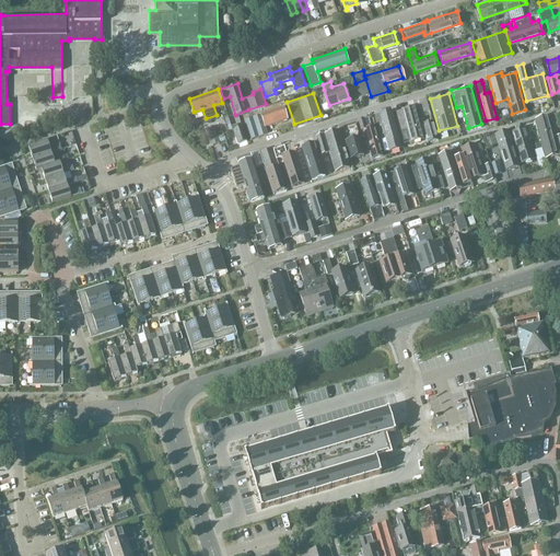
[(430,112),(430,108),(427,95),(418,97),(421,111),(423,109),(424,113),(430,112)]
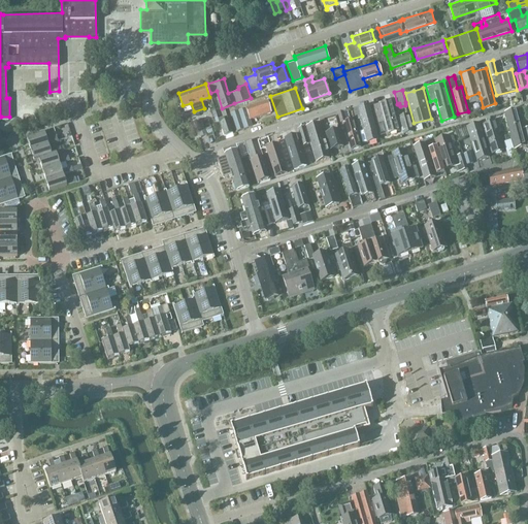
[(236,129),(252,124),(250,117),(271,110),(267,98),(230,110),(236,129)]
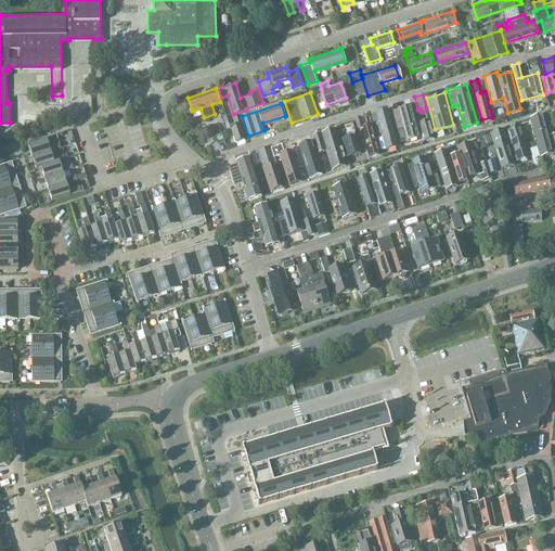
[(420,135),(411,103),(391,109),(397,127),(403,125),(407,138),(420,135)]
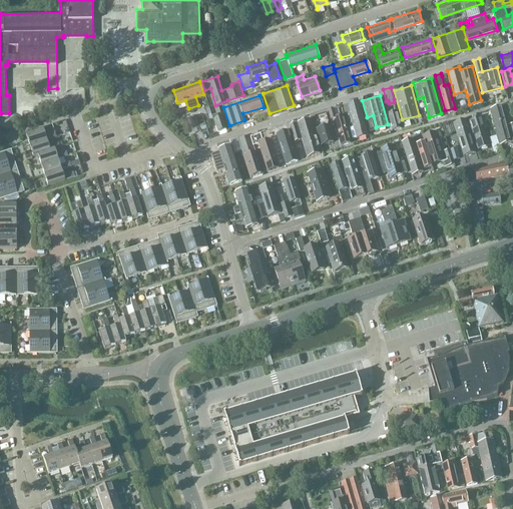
[(368,132),(359,101),(359,99),(343,103),(349,124),(353,123),(357,135),(368,132)]
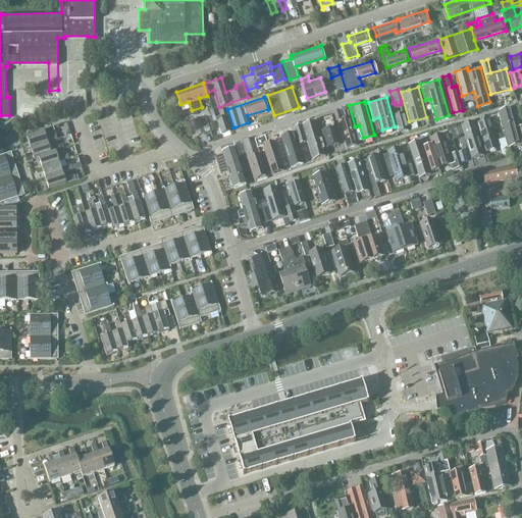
[(509,144),(520,141),(510,105),(500,108),(509,144)]
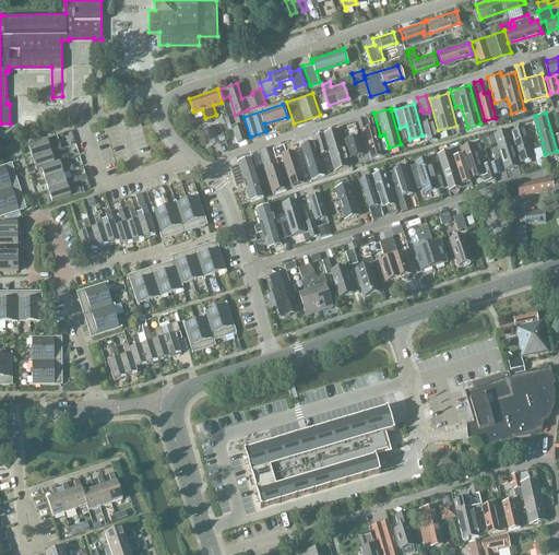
[(366,126),(364,116),(356,118),(359,128),(363,127),(371,155),(382,152),(373,124),(366,126)]
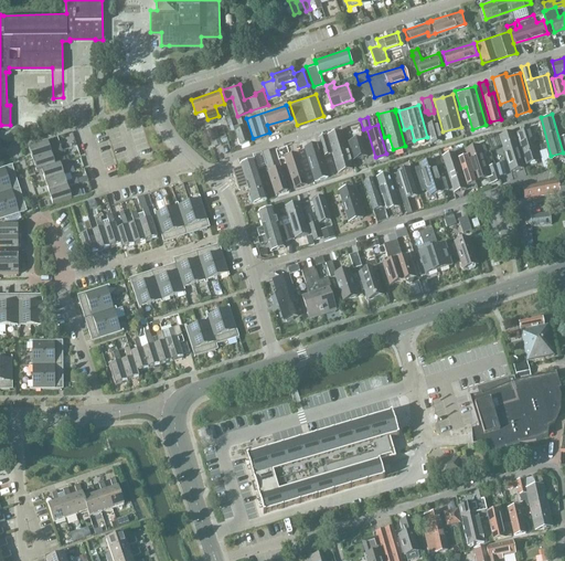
[(432,141),(441,138),(437,120),(426,123),(432,141)]
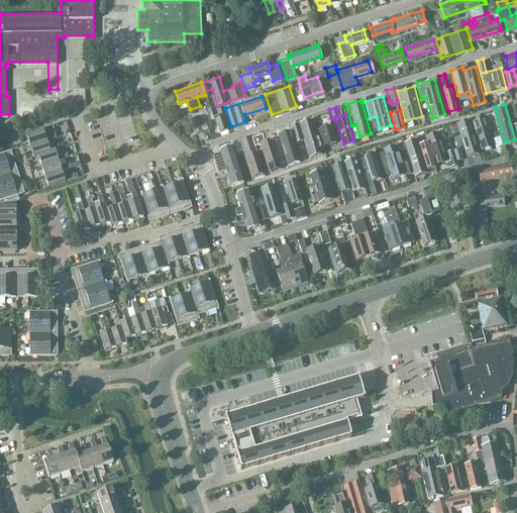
[(220,115),(219,111),(213,112),(219,130),(228,127),(223,114),(220,115)]
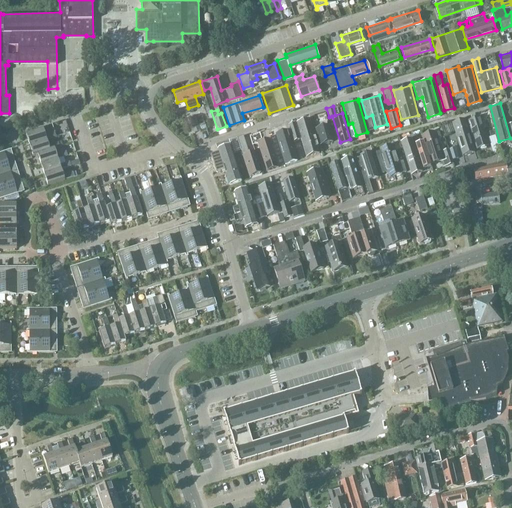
[(320,142),(333,139),(325,111),(314,114),(318,126),(315,127),(320,142)]
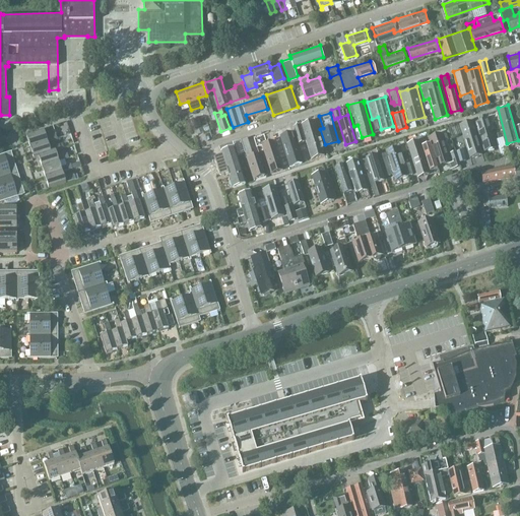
[(192,116),(193,121),(197,132),(204,130),(199,119),(198,114),(192,116)]
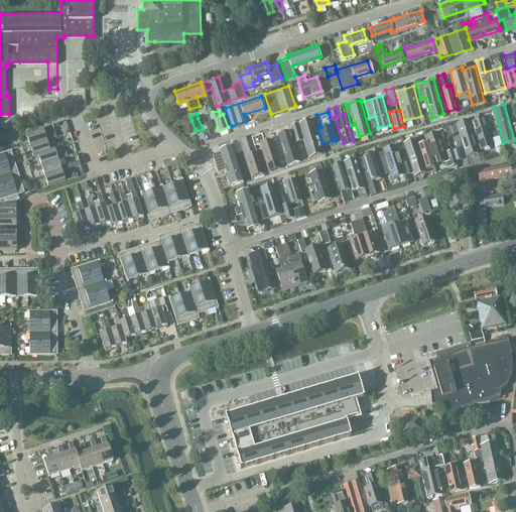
[(480,147),(492,144),(484,116),(472,119),(480,147)]
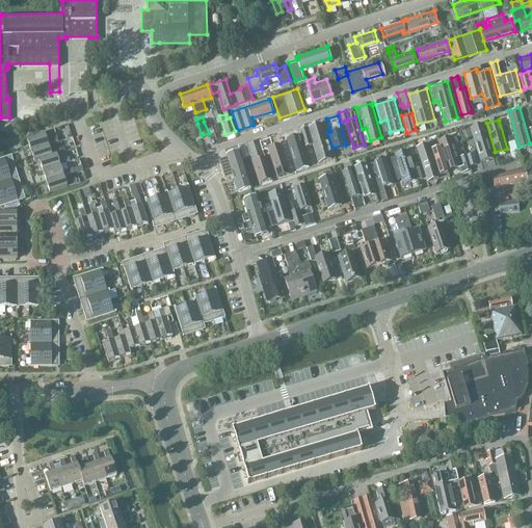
[(216,129),(223,127),(221,121),(214,123),(216,129)]
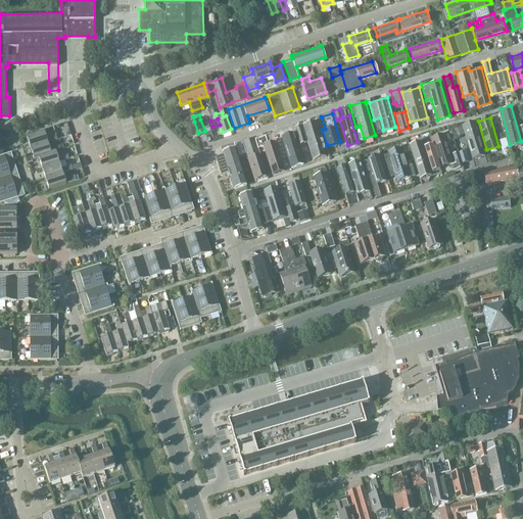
[(473,156),(485,152),(474,119),(462,123),(473,156)]
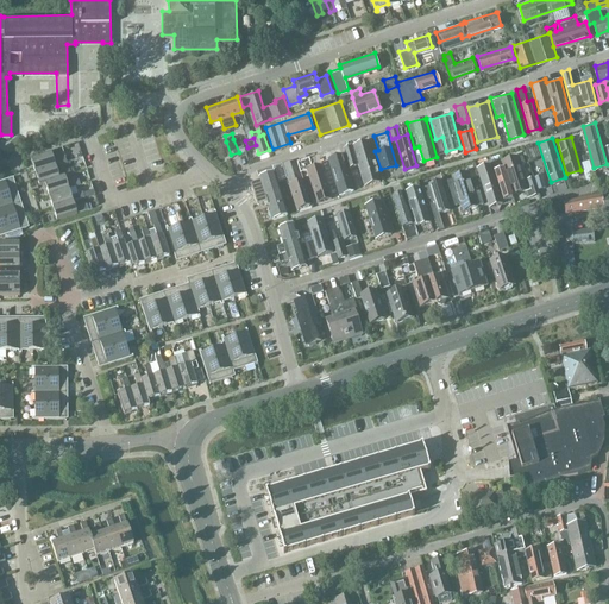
[(380,178),(368,139),(344,146),(349,165),(358,162),(364,183),(380,178)]
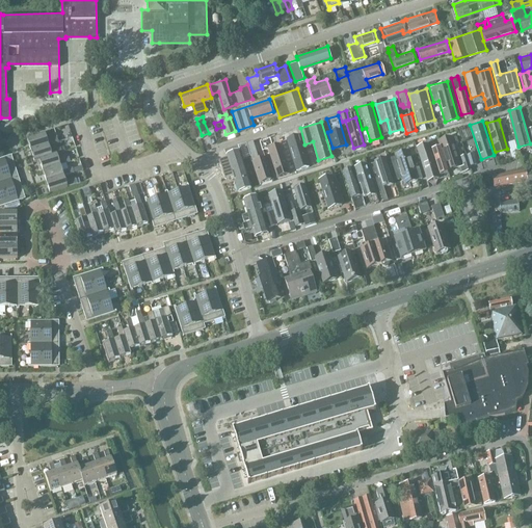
[(31,148),(49,142),(58,139),(57,134),(47,137),(45,131),(27,136),(31,148)]
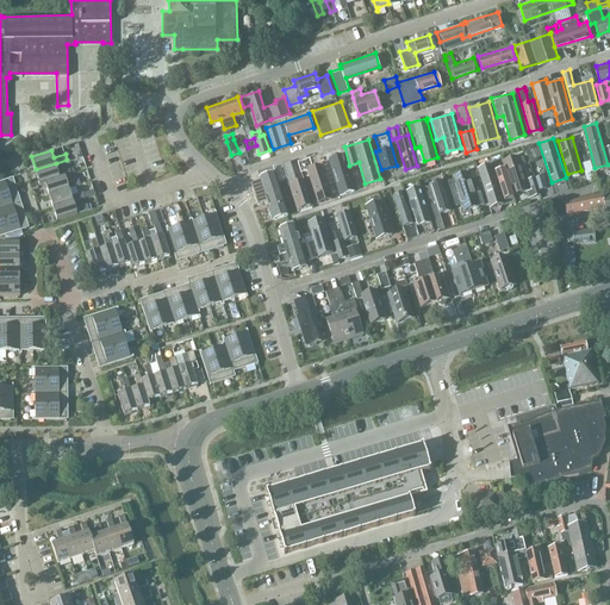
[(340,192),(354,187),(343,153),(329,156),(340,192)]
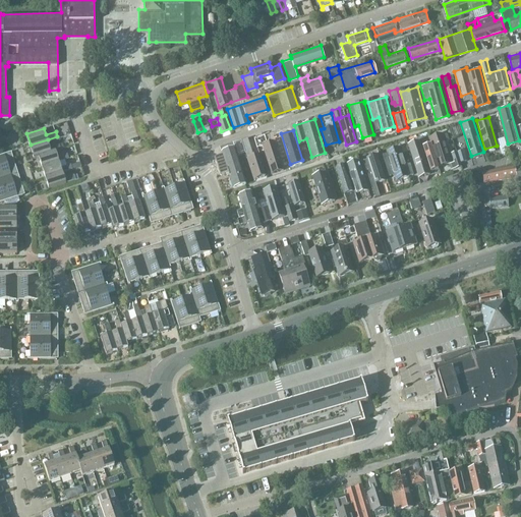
[(446,132),(442,133),(442,131),(429,135),(439,164),(451,160),(445,140),(448,139),(449,137),(447,132),(446,132)]
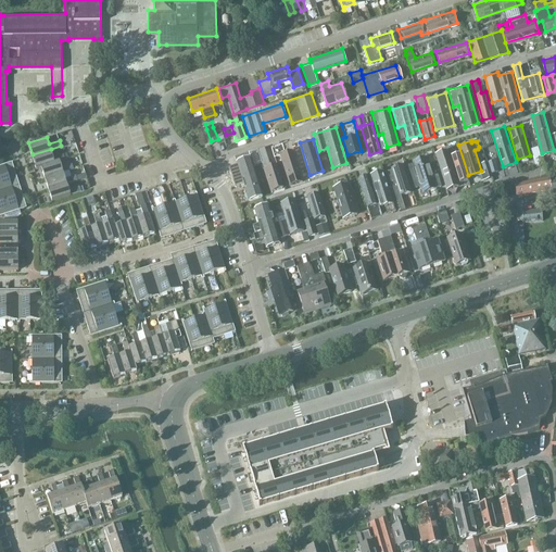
[(270,163),(270,162),(264,145),(257,147),(272,188),(282,185),(279,177),(282,176),(278,161),(270,163)]
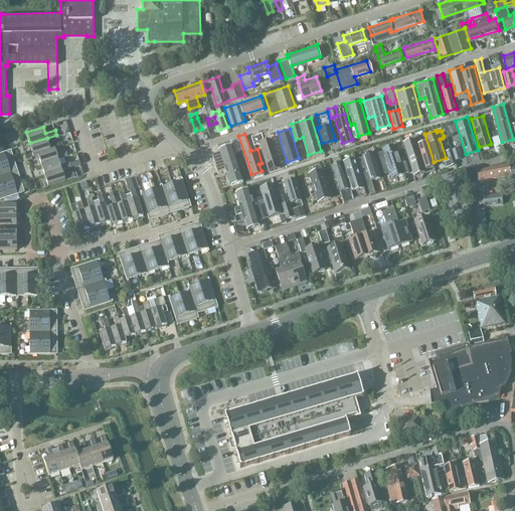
[(498,134),(491,136),(493,143),(500,141),(498,134)]
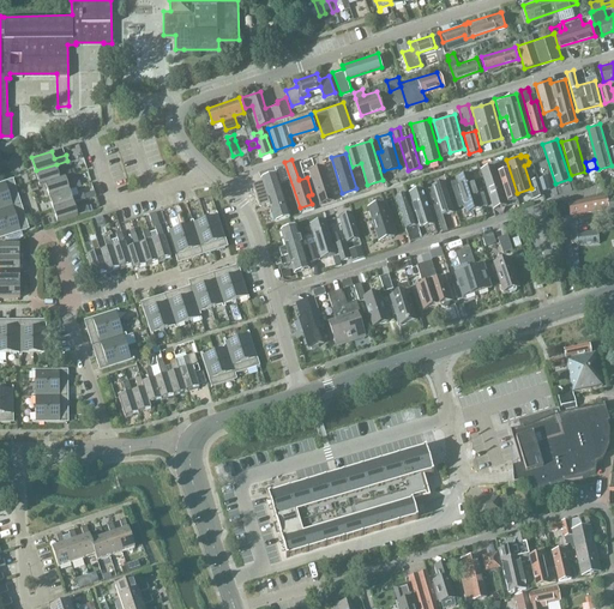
[(320,202),(333,197),(323,163),(309,168),(320,202)]
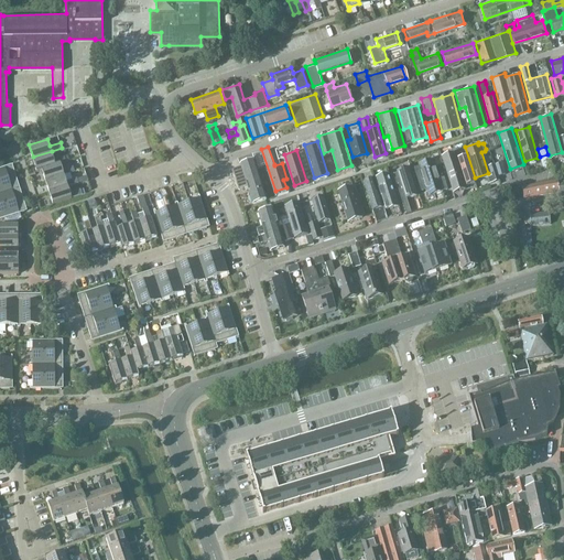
[(453,190),(465,185),(454,150),(442,153),(453,190)]
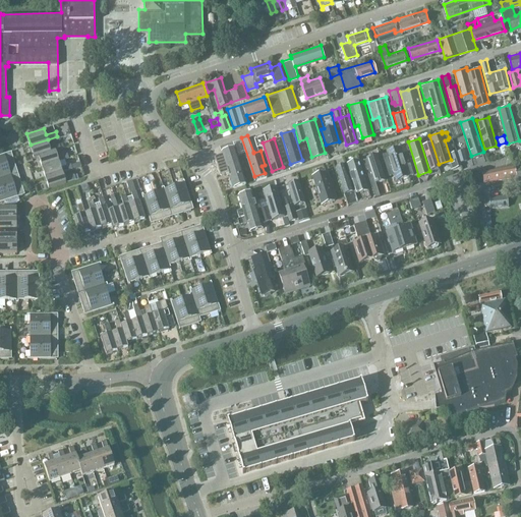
[(39,154),(56,149),(64,146),(63,141),(50,146),(48,139),(31,145),(34,156),(39,155),(39,154)]
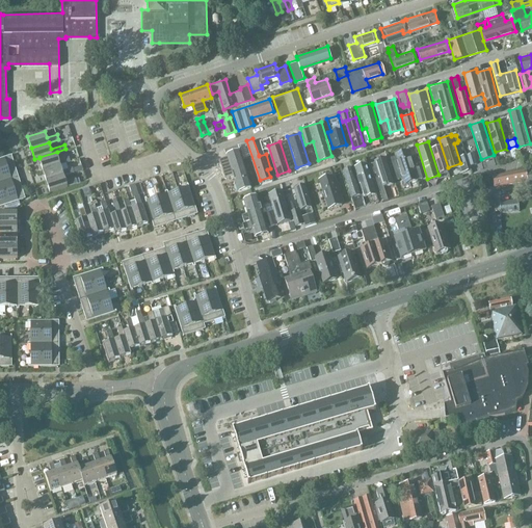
[(440,173),(448,169),(440,144),(431,148),(440,173)]
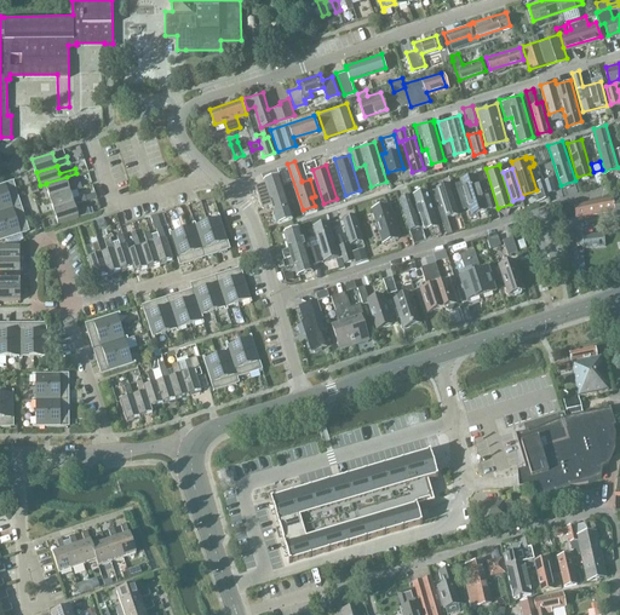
[(292,216),(279,172),(264,177),(264,179),(254,183),(263,206),(271,202),(277,220),(292,216)]
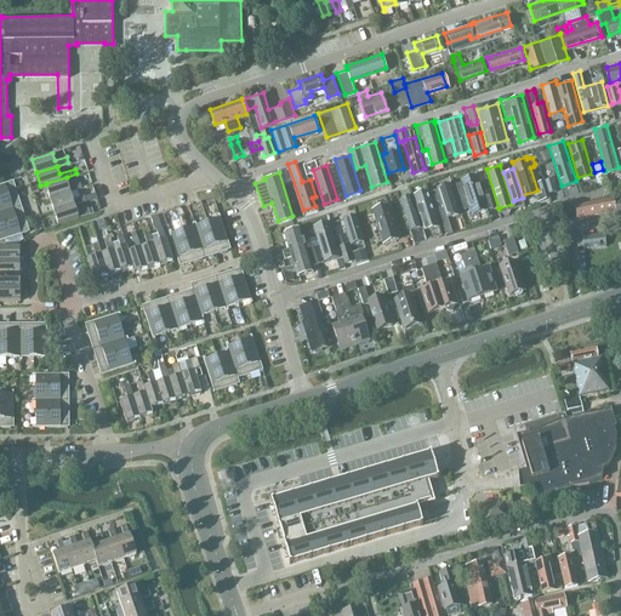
[(486,206),(476,172),(461,177),(461,180),(455,181),(463,206),(469,205),(472,211),(486,206)]
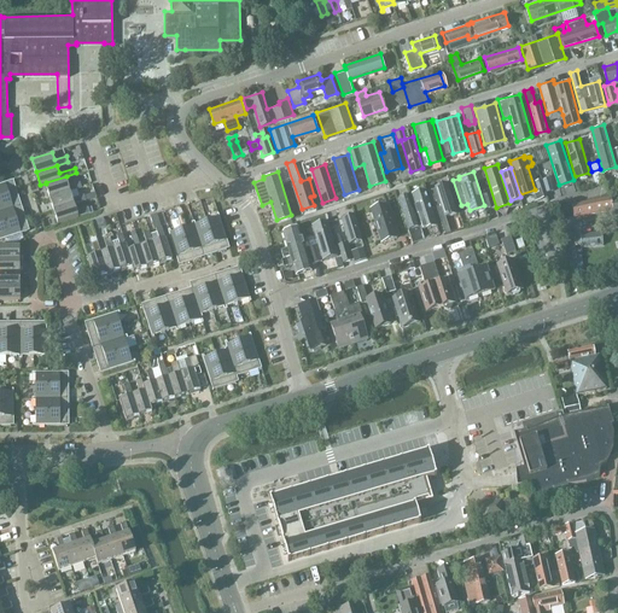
[(0,194),(17,190),(13,176),(0,180),(0,194)]
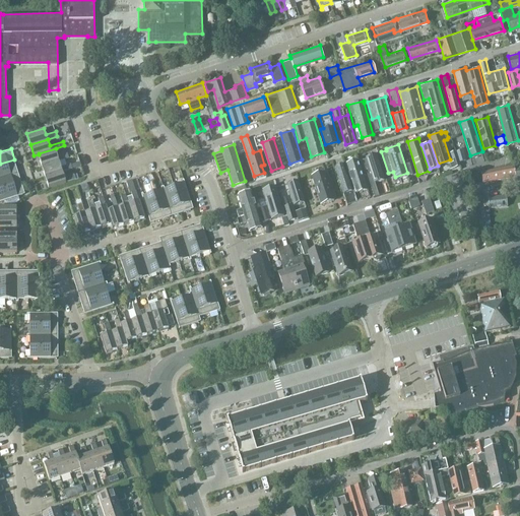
[(42,164),(59,158),(69,155),(67,151),(58,154),(56,148),(39,153),(39,154),(42,164)]
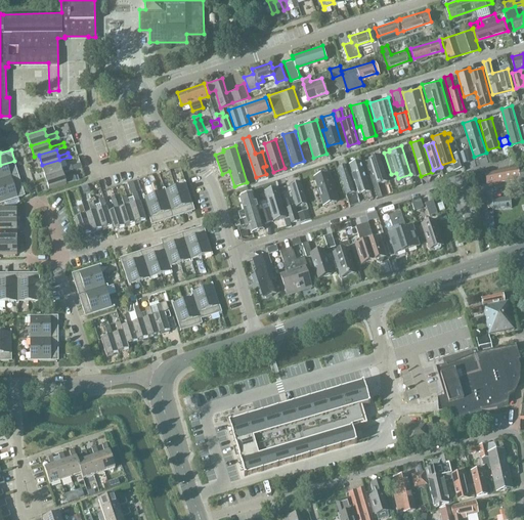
[(460,152),(462,160),(463,161),(469,159),(466,149),(460,152)]
